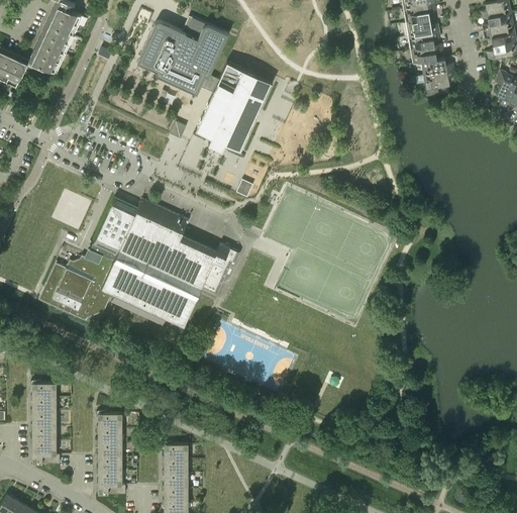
[(58,8),(49,26),(73,36),(81,18),(73,14),(75,8),(59,0),(56,7),(58,8)]
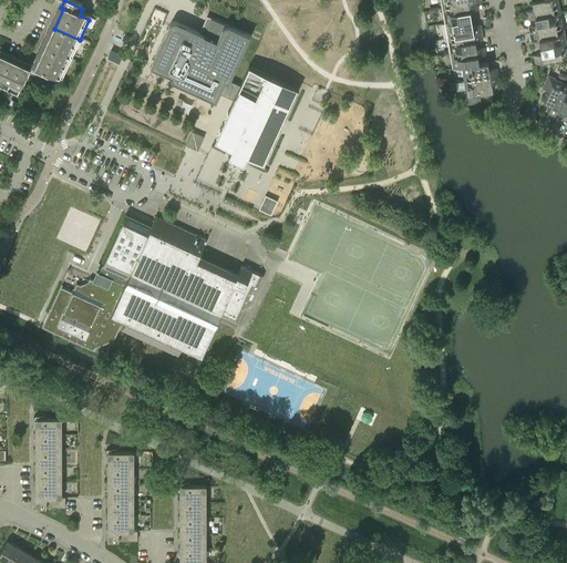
[(441,0),(443,12),(476,7),(474,0),(468,0),(467,0),(466,0),(441,0)]
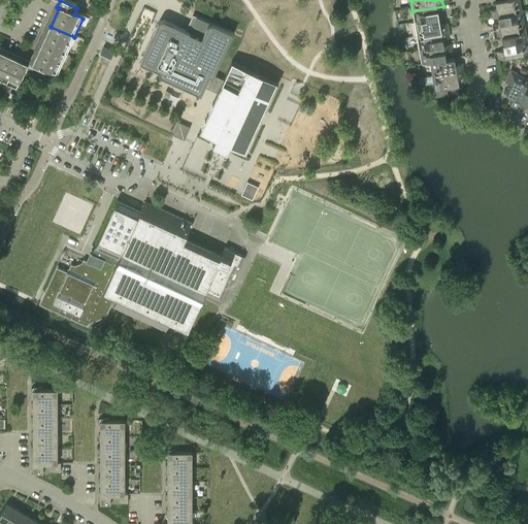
[(491,22),(498,21),(498,20),(522,15),(519,2),(520,2),(519,0),(506,0),(507,4),(495,6),(496,12),(490,14),(491,22)]
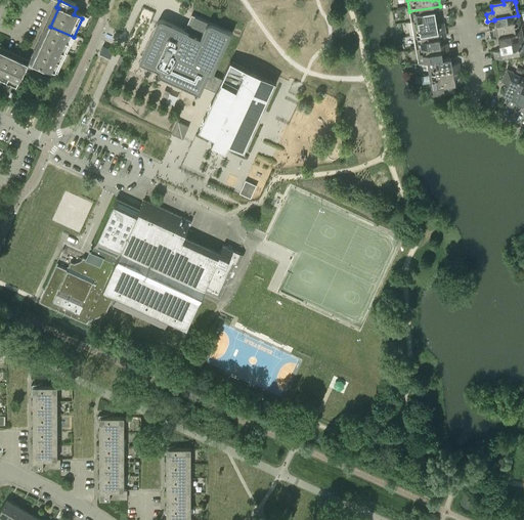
[(441,13),(440,6),(409,11),(411,26),(435,22),(434,14),(441,13)]
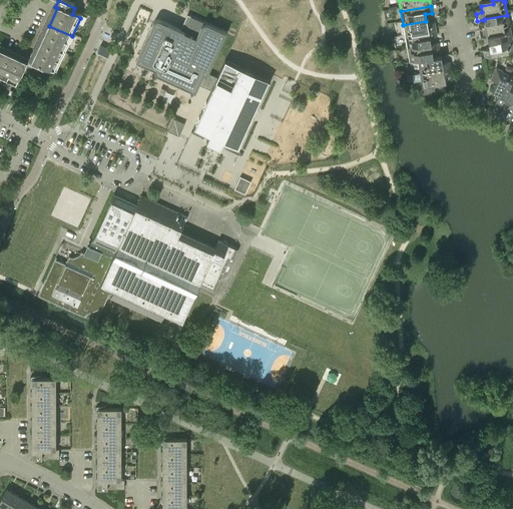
[(509,29),(507,15),(484,19),(484,20),(485,26),(478,27),(479,34),(509,29)]
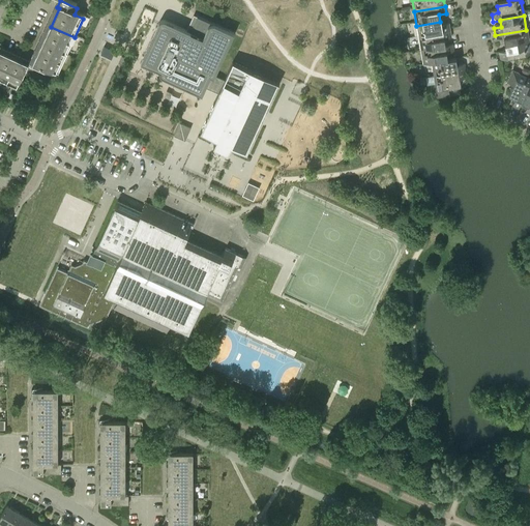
[(202,98),(205,91),(208,85),(212,86),(215,79),(234,37),(197,21),(193,30),(193,31),(190,36),(167,25),(166,25),(164,24),(159,26),(158,27),(141,66),(153,72),(153,71),(159,75),(159,76),(159,77),(159,78),(160,79),(162,80),(163,81),(164,81),(202,98)]
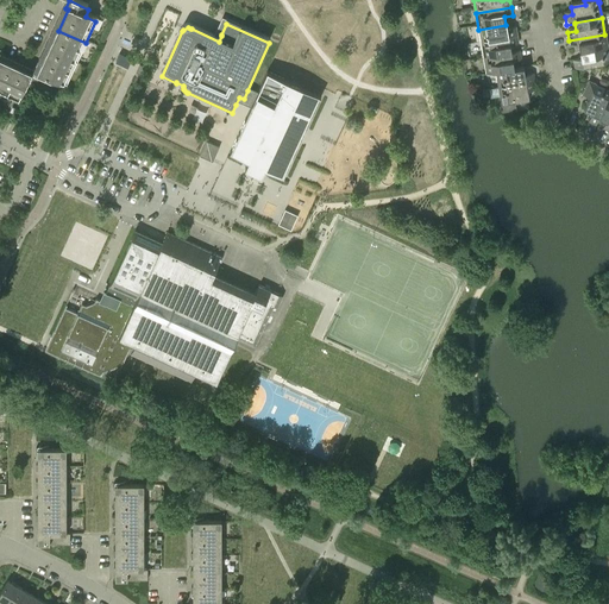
[(478,30),(482,45),(518,39),(515,31),(507,32),(506,25),(478,30)]
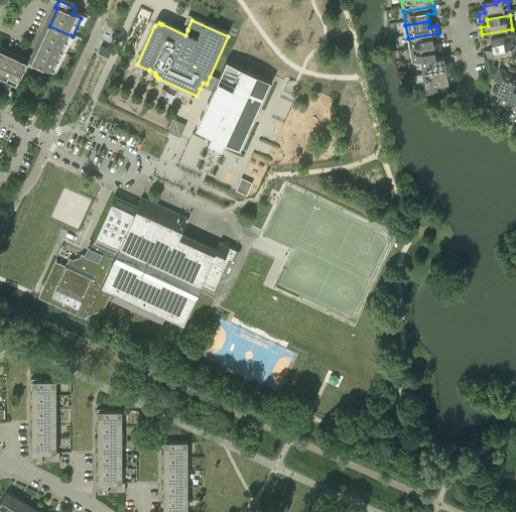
[(63,55),(73,36),(49,26),(40,45),(63,55)]
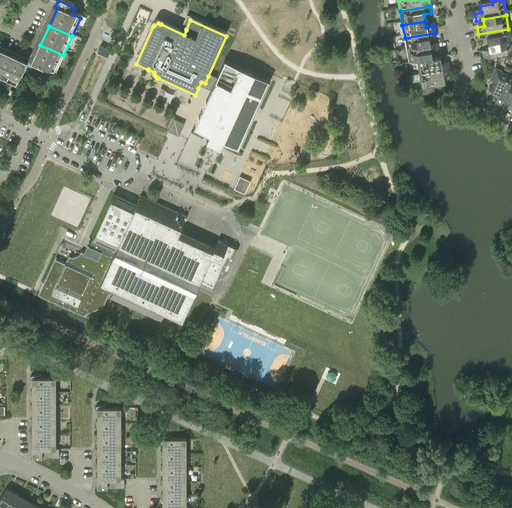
[(511,42),(508,29),(478,34),(480,41),(486,40),(488,46),(511,42)]
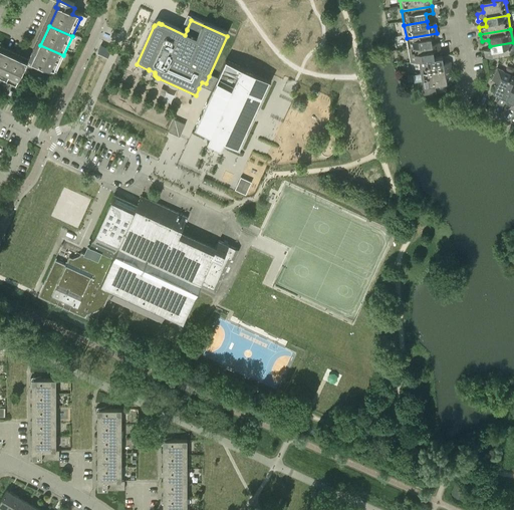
[(438,40),(437,33),(407,38),(409,51),(432,48),(432,47),(431,41),(438,40)]
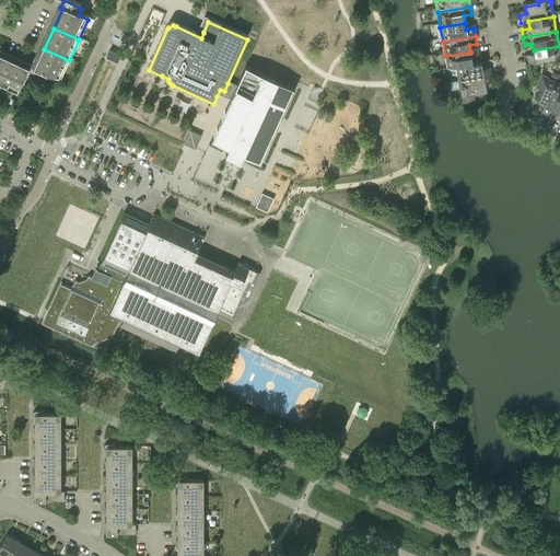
[(527,59),(527,61),(528,67),(559,60),(559,54),(559,46),(534,50),(535,57),(527,59)]
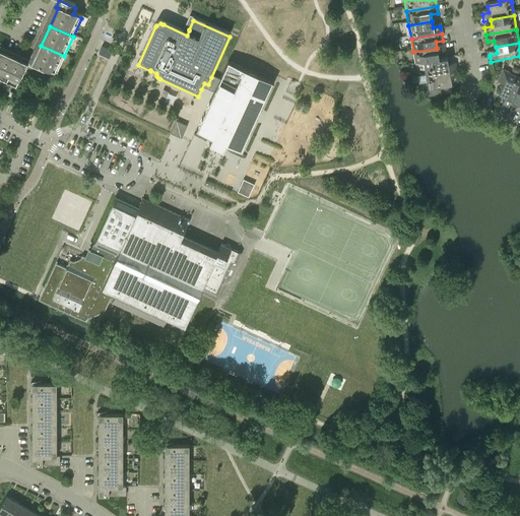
[(55,75),(64,56),(41,46),(31,64),(55,75)]
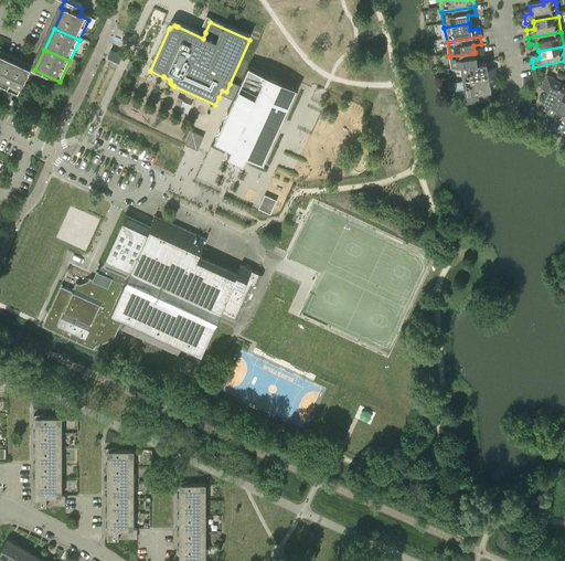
[(475,53),(449,56),(451,72),(460,71),(477,67),(476,61),(483,59),(482,51),(475,52),(475,53)]
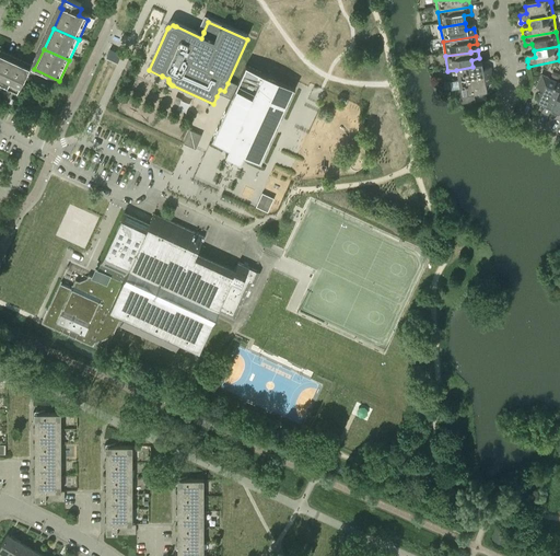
[(121,58),(119,57),(111,53),(106,60),(117,66),(121,58)]
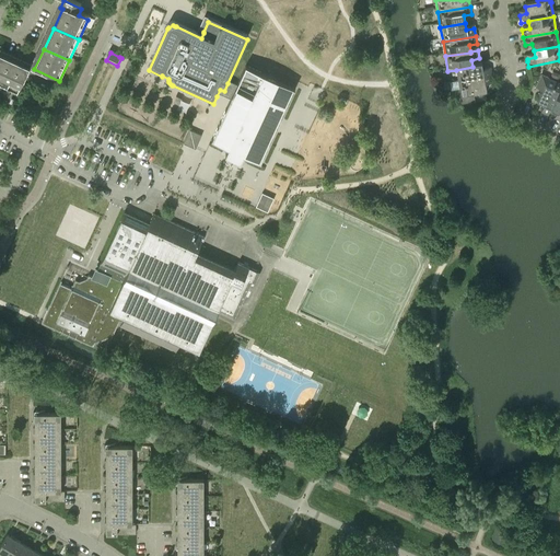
[(0,80),(9,60),(0,56),(0,80)]
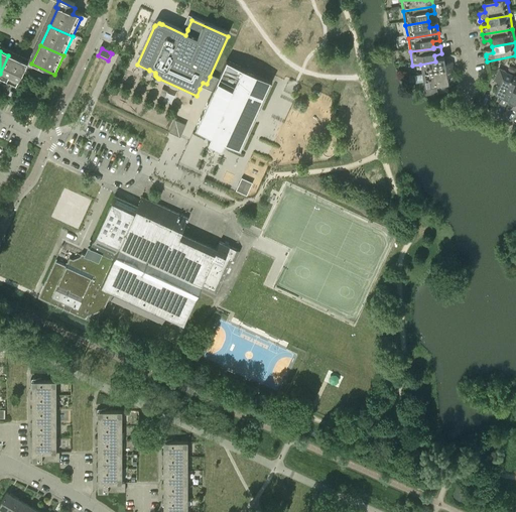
[(27,65),(8,55),(0,74),(0,80),(17,88),(27,65)]
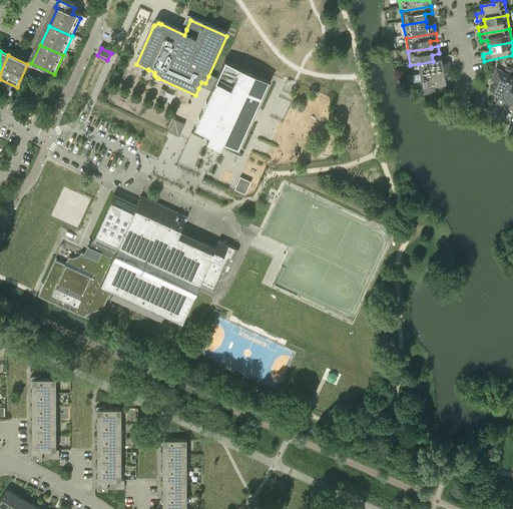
[(441,59),(433,61),(418,64),(420,77),(450,72),(449,65),(442,66),(441,59)]
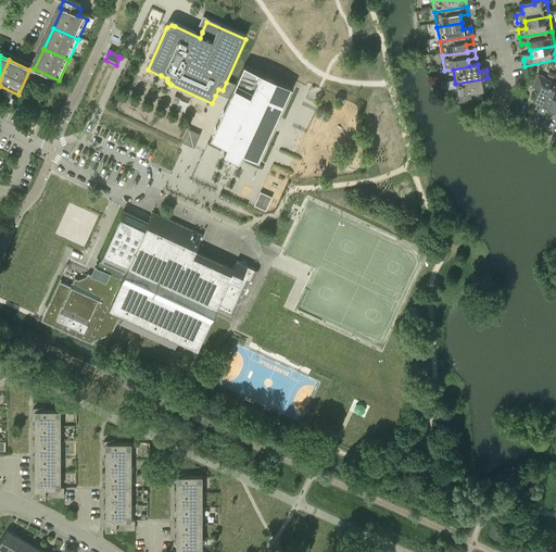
[(236,88),(226,83),(223,90),(218,89),(215,96),(229,101),(210,142),(227,150),(224,158),(239,164),(242,158),(258,165),(293,91),(244,69),(236,88)]
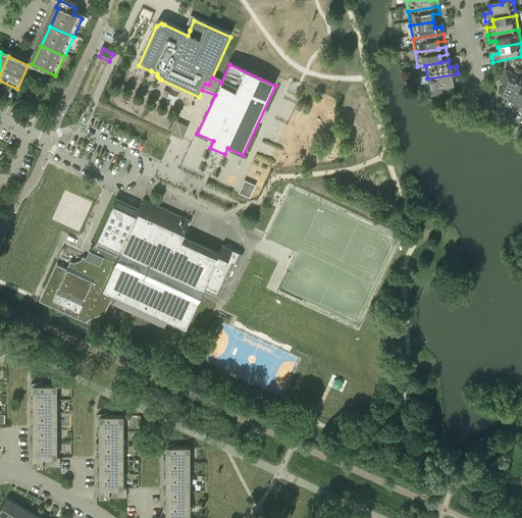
[(459,81),(458,73),(427,79),(430,92),(429,92),(430,99),(453,95),(452,89),(454,89),(453,82),(459,81)]
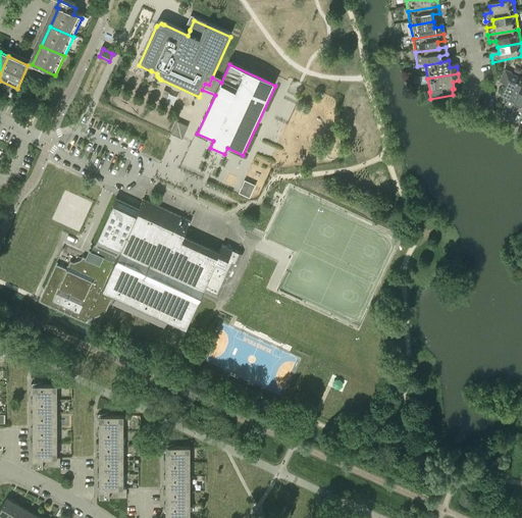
[(514,104),(521,85),(521,82),(511,76),(512,76),(505,73),(500,85),(506,88),(501,98),(507,101),(504,107),(511,110),(514,104)]
